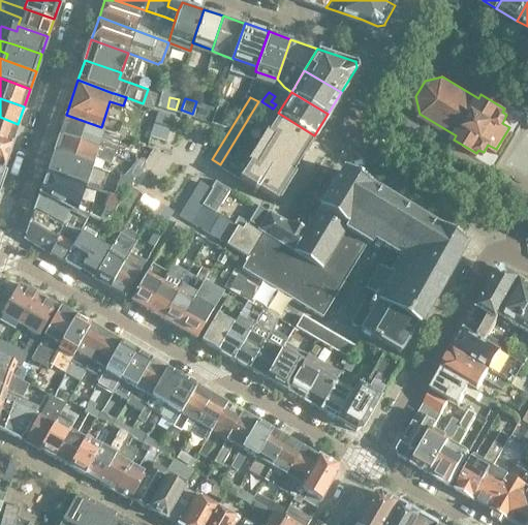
[(212,120),(216,107),(217,106),(196,99),(196,101),(192,114),(212,120)]
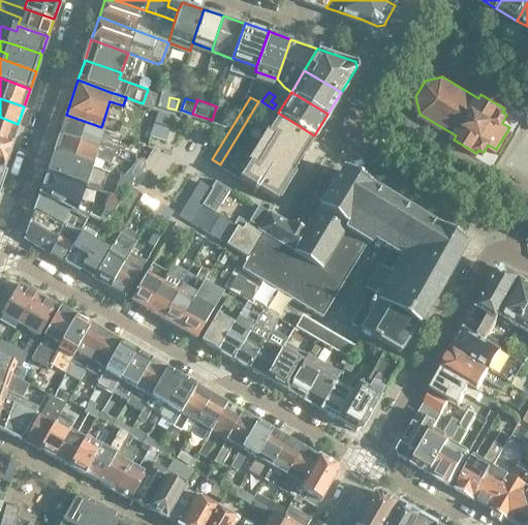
[(158,107),(151,133),(160,136),(160,135),(166,139),(175,113),(158,107)]
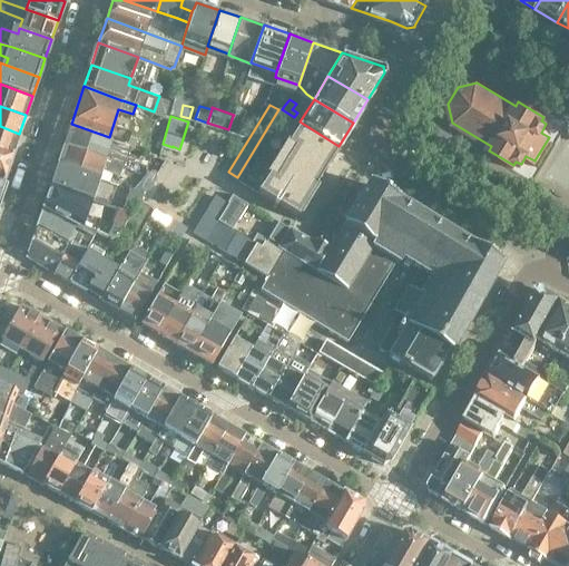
[(252,123),(251,123),(233,116),(228,129),(244,135),(252,123)]
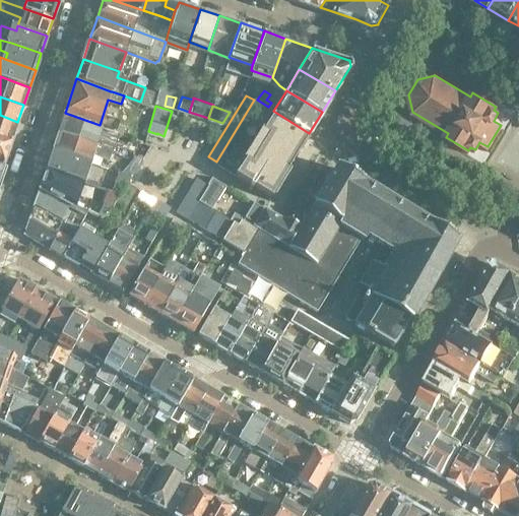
[(273,111),(235,173),(271,195),(272,194),(288,168),(289,167),(288,166),(290,163),(292,163),(293,162),(308,135),(309,135),(309,134),(309,133),(273,111)]
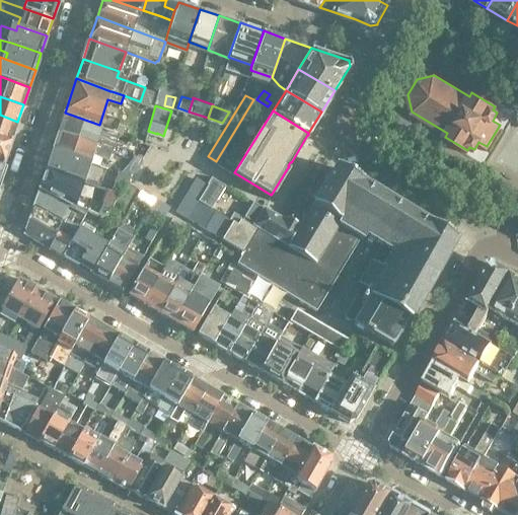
[(65,113),(59,130),(96,143),(99,135),(116,140),(119,133),(101,126),(102,126),(99,125),(65,113)]
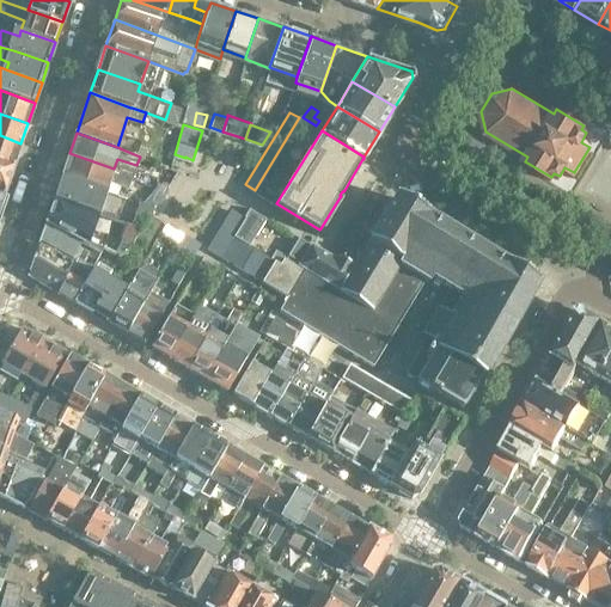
[(0,158),(14,163),(20,143),(0,135),(0,158)]
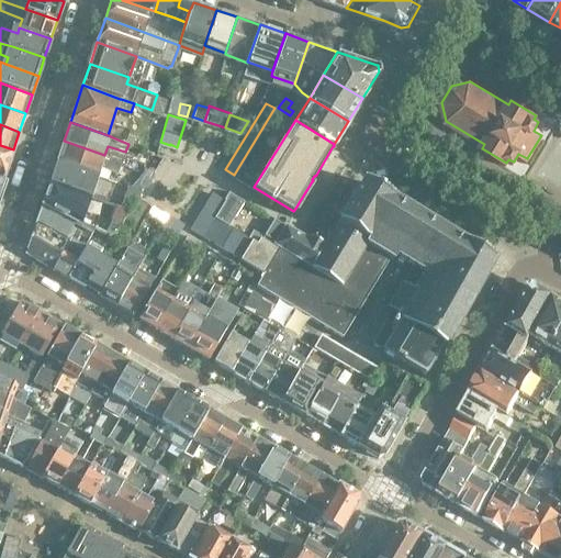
[(64,141),(57,160),(98,175),(104,155),(64,141)]
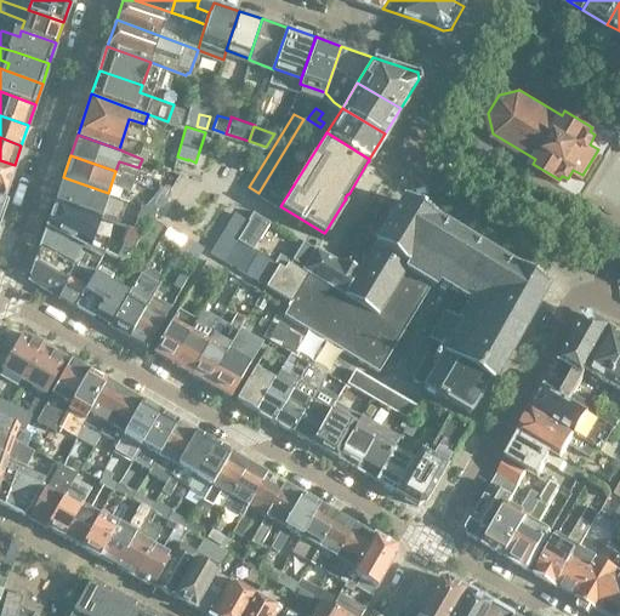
[(0,192),(4,194),(15,165),(0,160),(0,192)]
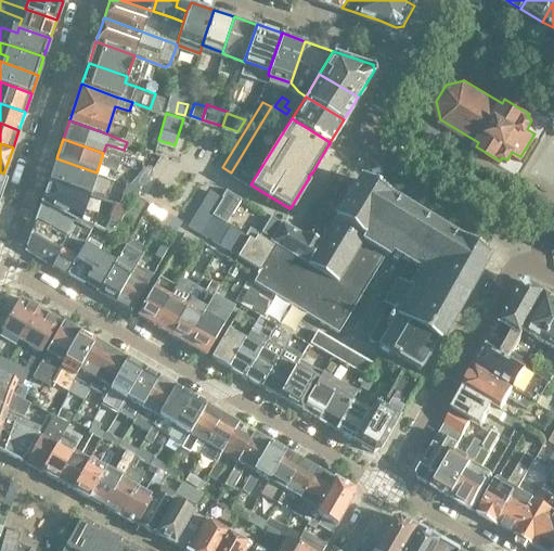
[(56,158),(49,180),(89,194),(97,173),(56,158)]
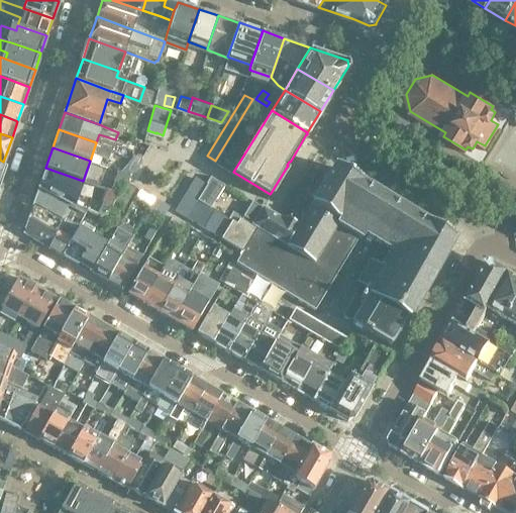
[(121,171),(131,175),(140,159),(133,156),(121,171)]
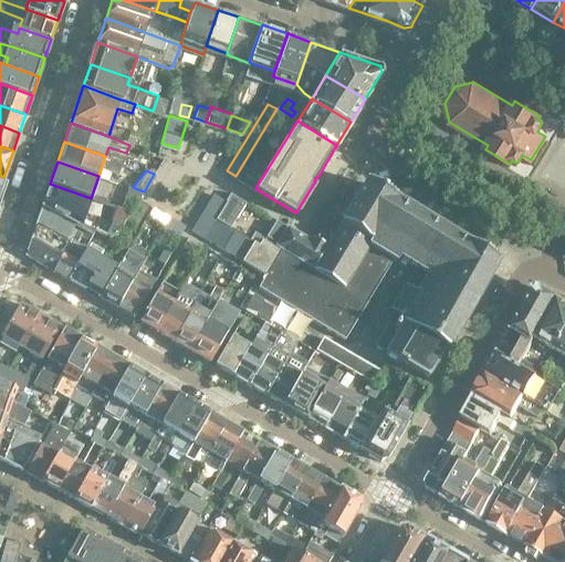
[(242,258),(265,270),(257,284),(345,339),(393,257),(397,259),(399,256),(416,266),(406,281),(405,281),(390,305),(400,313),(401,311),(406,314),(401,321),(403,321),(384,351),(397,360),(421,374),(421,373),(427,375),(428,375),(445,346),(449,349),(499,260),(499,259),(469,241),(468,241),(396,197),(395,198),(365,180),(349,207),(327,245),(313,235),(311,238),(276,217),(273,225),(264,238),(262,236),(259,241),(254,239),(242,258)]
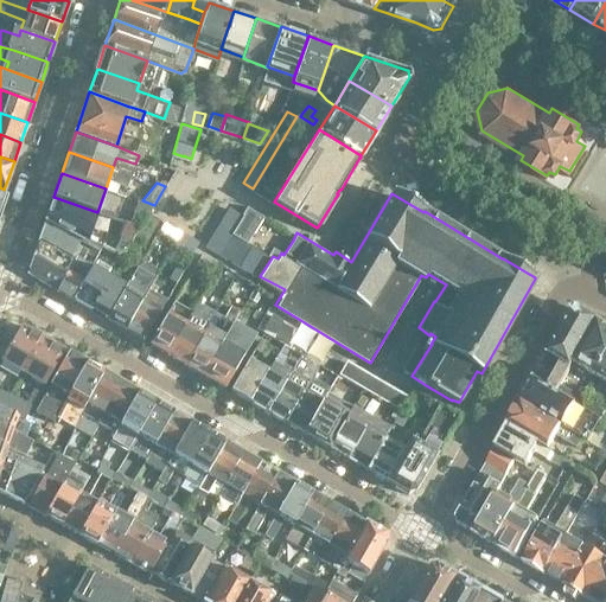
[(46,221),(39,238),(75,257),(76,255),(84,241),(87,242),(97,212),(53,197),(46,221)]
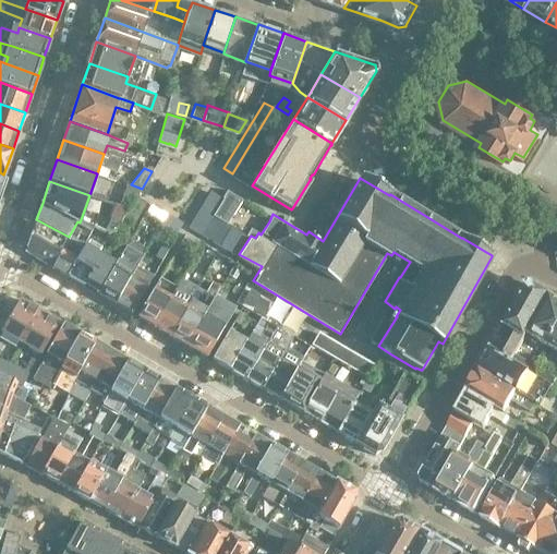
[(112,202),(129,207),(138,188),(120,181),(112,202)]
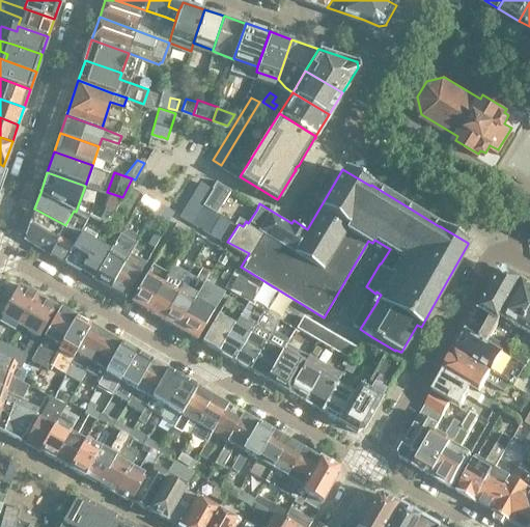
[(213,186),(212,185),(201,178),(179,213),(227,242),(239,224),(243,226),(246,221),(248,219),(236,213),(231,219),(203,201),(213,186)]
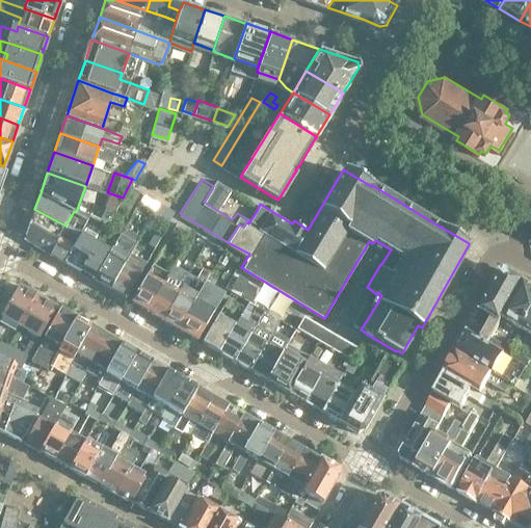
[(118,205),(129,210),(139,191),(130,185),(118,205)]
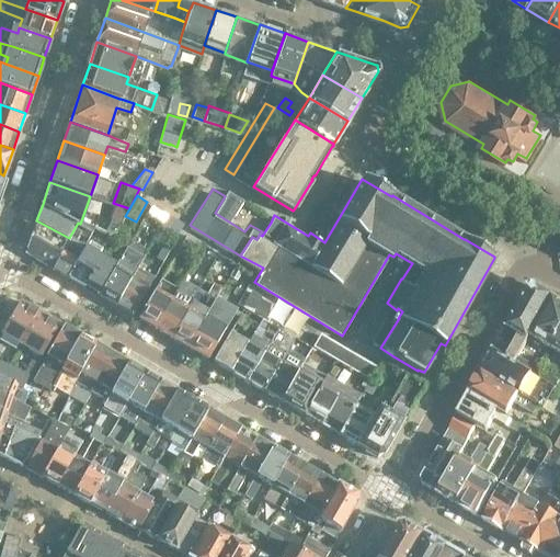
[(127,208),(102,199),(92,225),(107,234),(115,230),(127,208)]
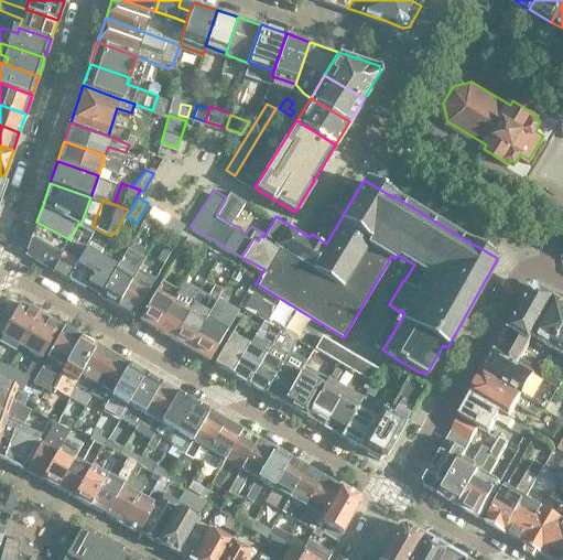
[(145,217),(162,226),(170,214),(153,204),(145,217)]
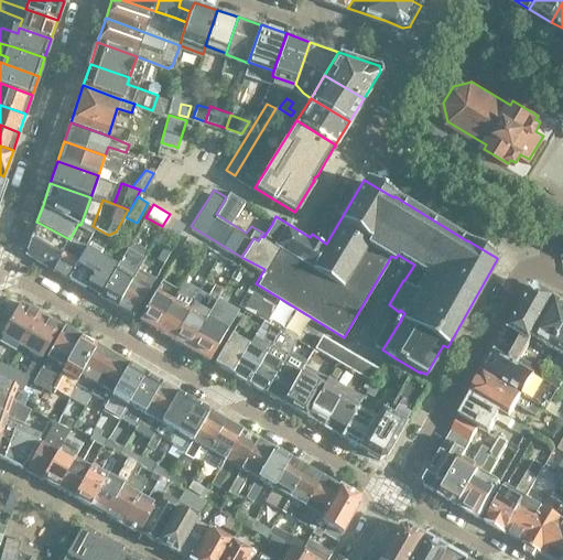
[(170,214),(162,226),(177,235),(185,223),(170,214)]
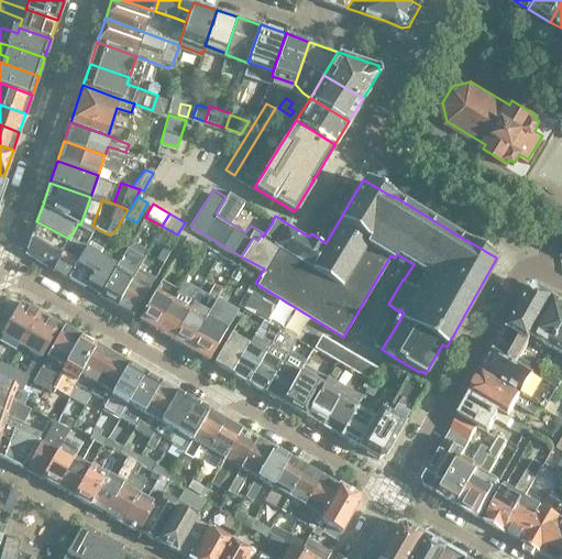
[(69,239),(36,221),(28,248),(29,252),(55,266),(69,239)]
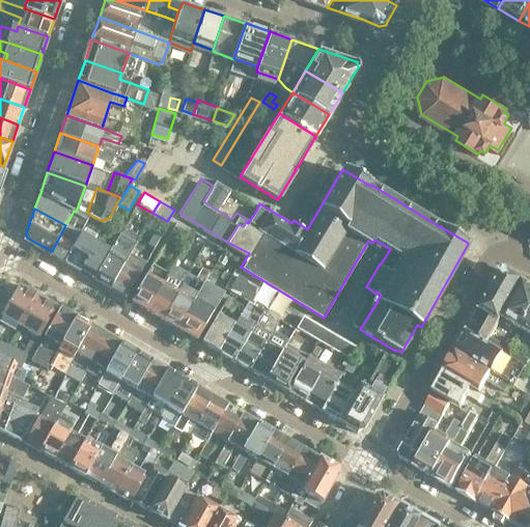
[(193,228),(177,219),(171,229),(187,238),(193,228)]
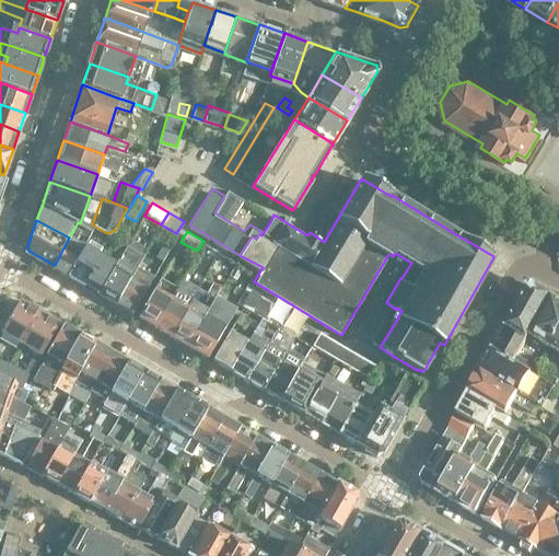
[(69,238),(55,265),(67,273),(84,244),(70,235),(69,238)]
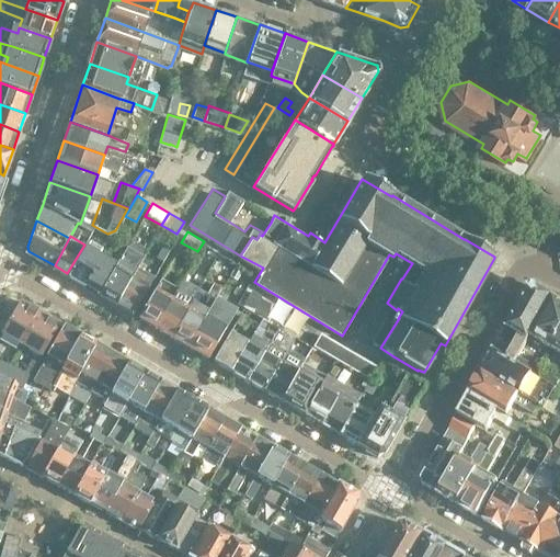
[(84,245),(67,273),(100,293),(116,264),(127,246),(118,240),(106,259),(84,245)]
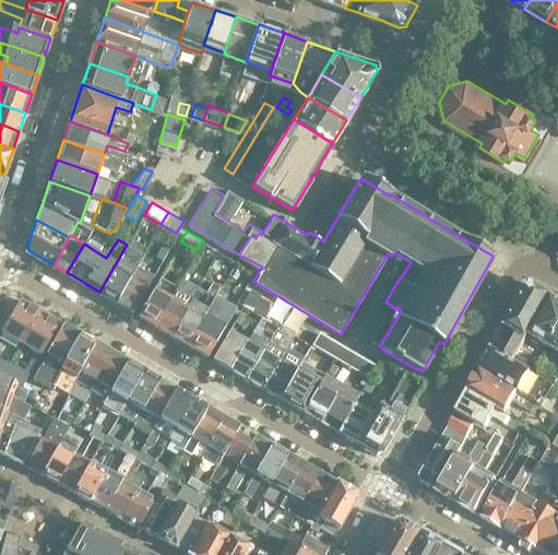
[(163,259),(169,247),(163,243),(155,255),(163,259)]
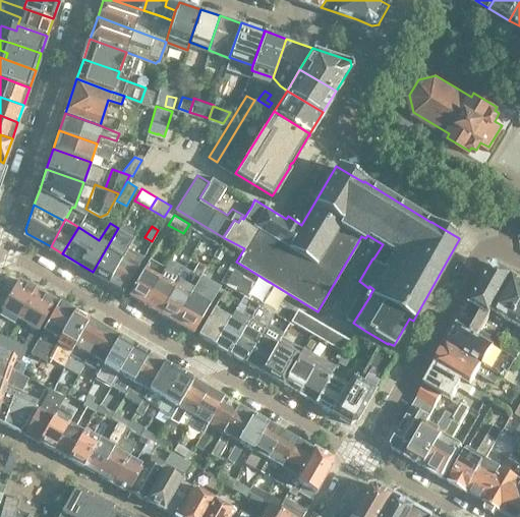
[(108,245),(93,272),(108,281),(128,247),(127,246),(133,236),(125,232),(118,228),(112,239),(108,245)]
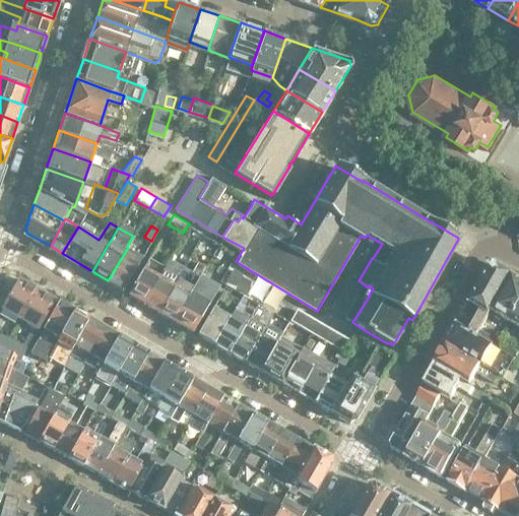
[(128,247),(108,280),(123,288),(142,255),(128,247)]
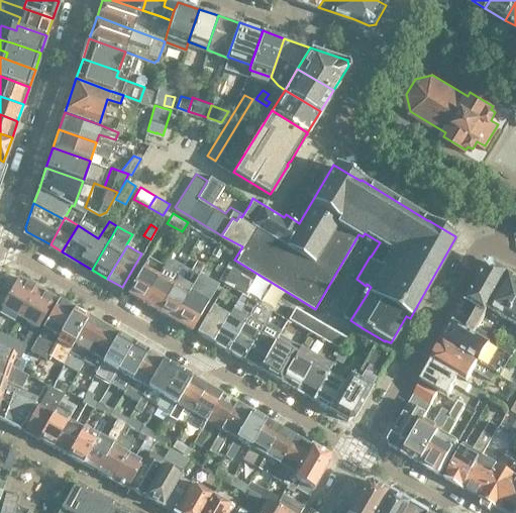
[(159,274),(143,300),(158,308),(173,282),(184,265),(170,255),(164,265),(159,274)]
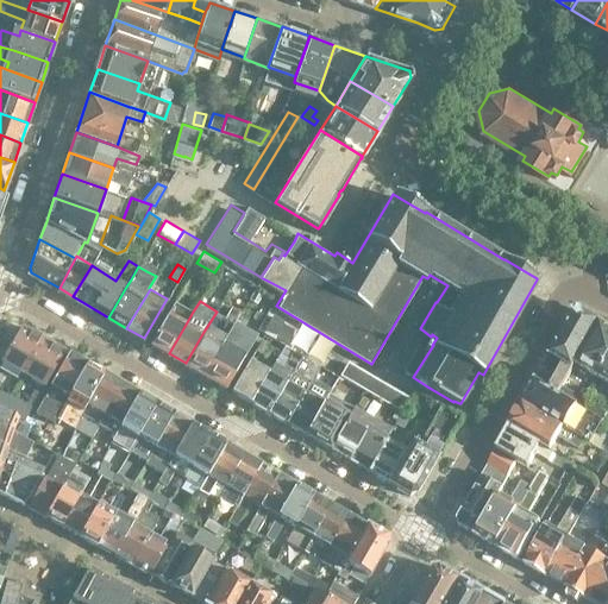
[(175,302),(151,343),(169,353),(187,322),(193,312),(175,302)]
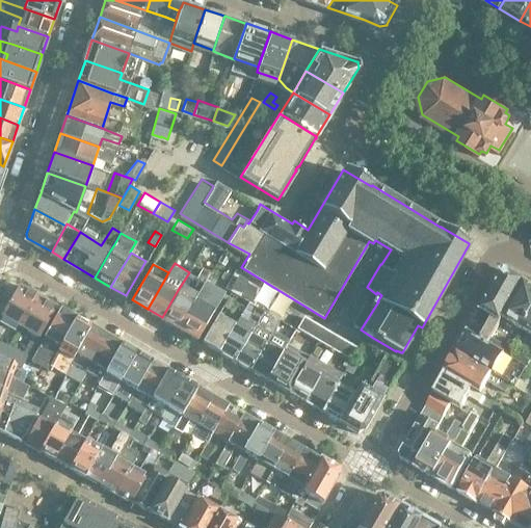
[(502,270),(476,315),(487,322),(480,337),(488,341),(500,319),(503,315),(524,278),(508,268),(502,269),(502,270)]
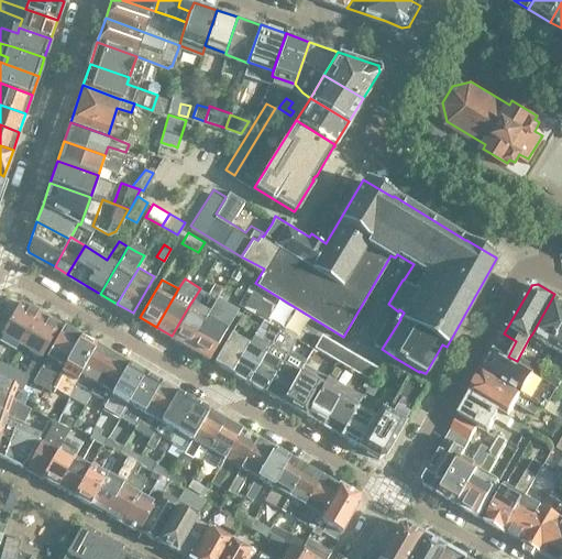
[(188,307),(172,336),(189,346),(206,317),(205,317),(217,297),(200,288),(188,307)]
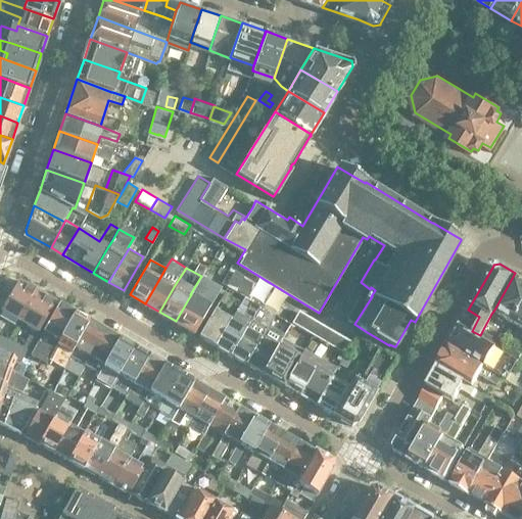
[(239,283),(244,272),(237,268),(231,279),(239,283)]
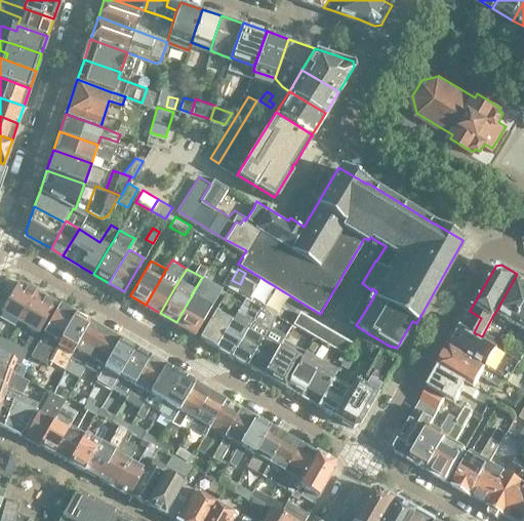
[(523,278),(517,274),(496,311),(516,322),(523,307),(523,278)]
